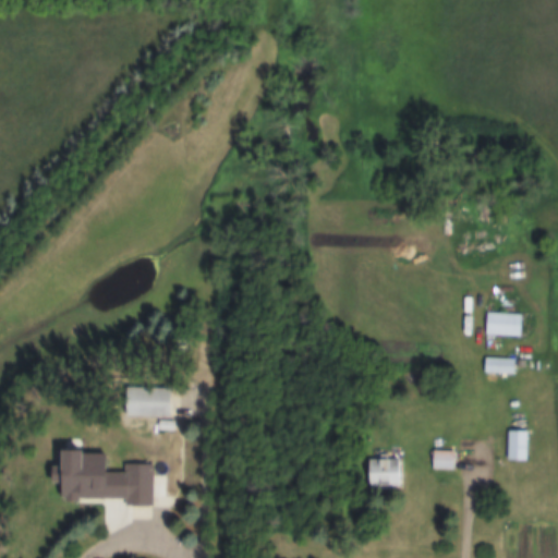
[(522,338),(522,315),(487,315),(487,338),(522,338)]
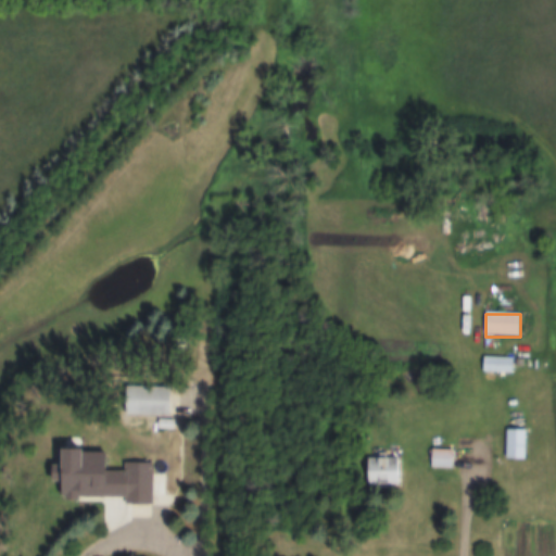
[(514,358),(483,358),(483,375),(514,375),(514,358)]
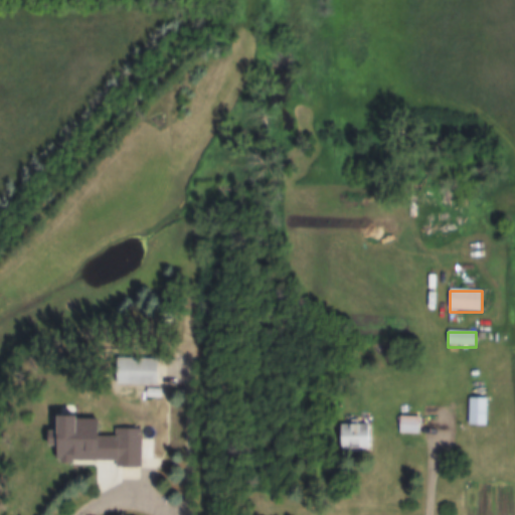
[(155,387),(155,361),(111,360),(111,387),(155,387)]
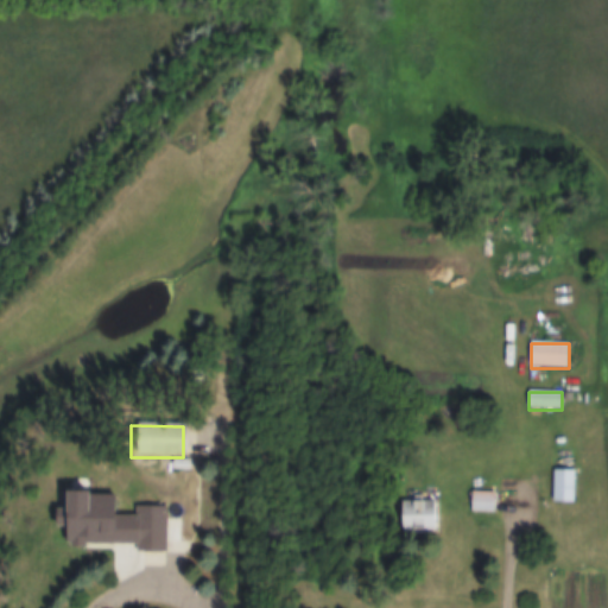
[(553,504),(574,504),(574,472),(553,472),(553,504)]
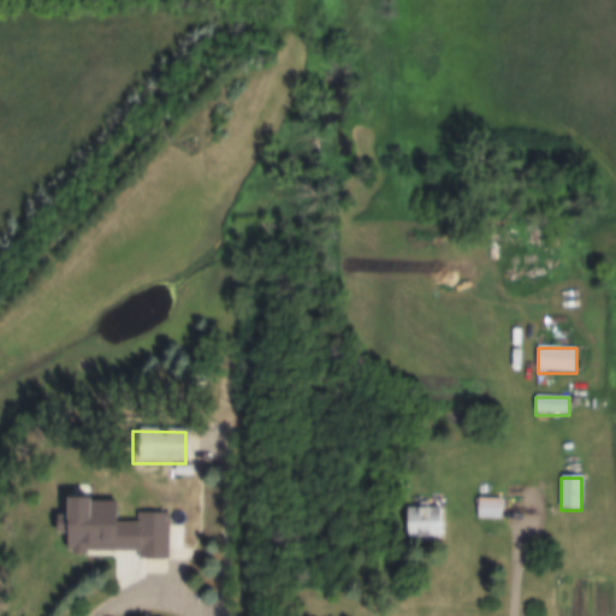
[(189,490),(166,489),(166,515),(134,515),(132,561),(165,562),(165,551),(188,552),(189,490)]
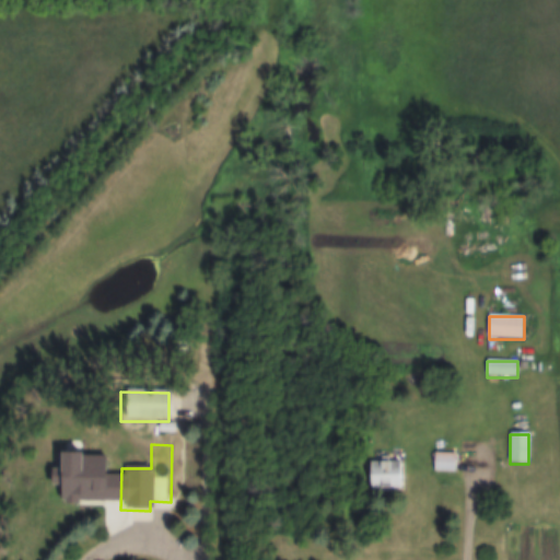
[(433,474),(454,474),(454,455),(433,455),(433,474)]
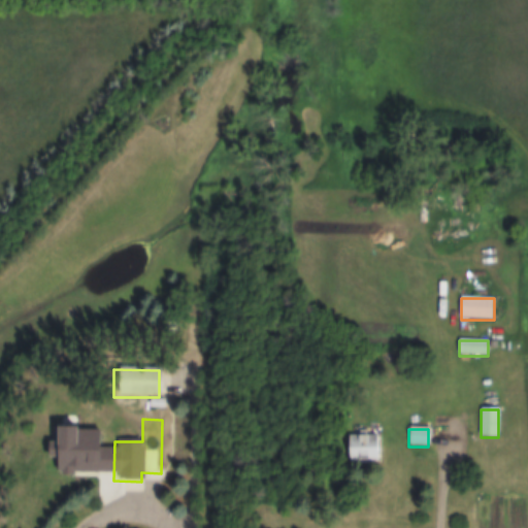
[(378,436),(343,436),(343,463),(378,463),(378,436)]
